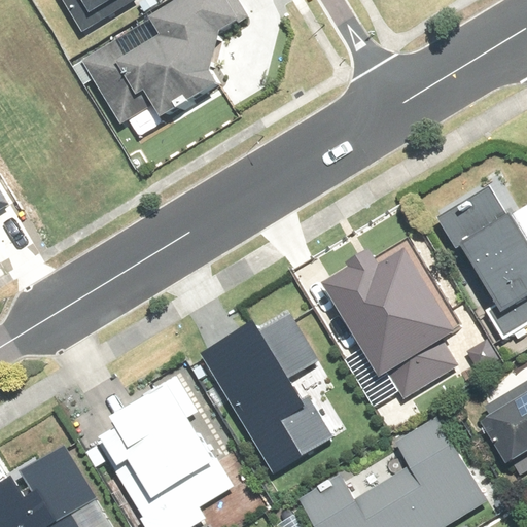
[(154,115),(147,105),(165,94),(181,120),(237,88),(230,76),(239,37),(261,24),(247,0),(204,0),(167,24),(177,42),(142,64),(129,41),(88,66),(128,132),(154,115)]
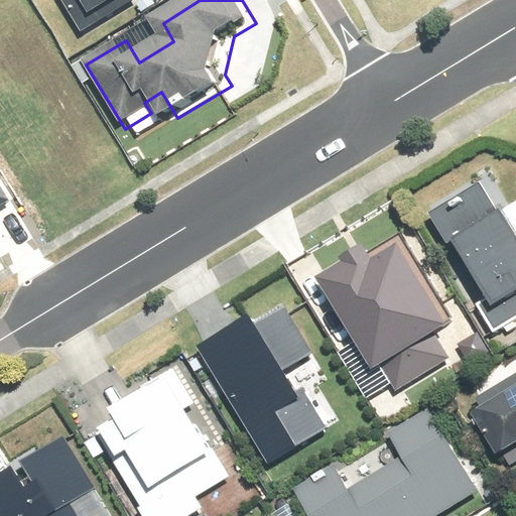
[(95,0),(105,16),(130,0),(95,0)]
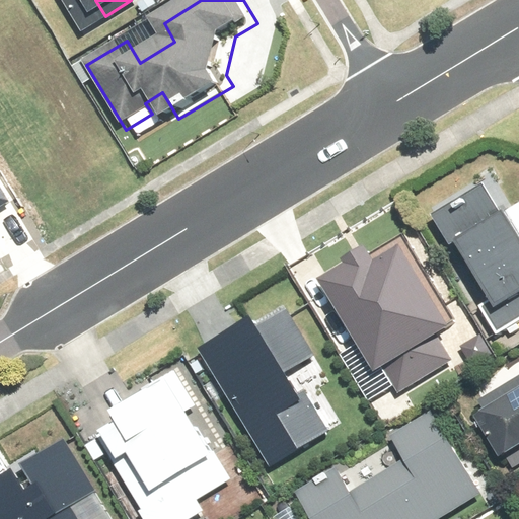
[(0,206),(16,198),(0,169),(0,206)]
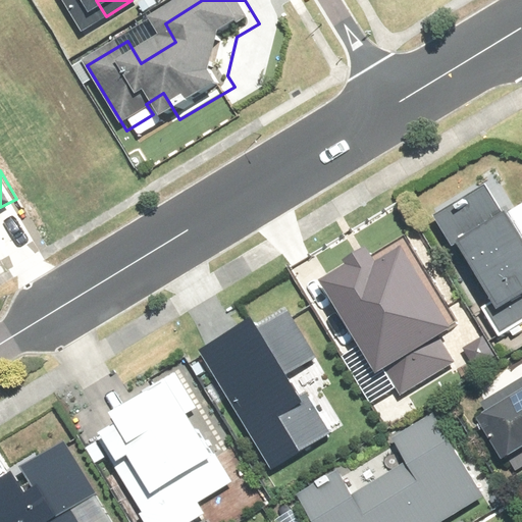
[(497,184),(445,215),(500,306),(492,310),(509,337),(521,329),(521,210),(515,214),(497,184)]
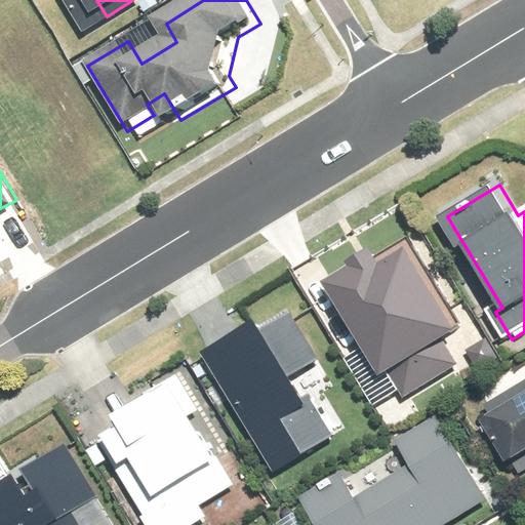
[(320,282),(324,289),(375,375),(385,369),(401,396),(455,365),(441,342),(462,330),(414,249),(410,243),(375,264),(367,248),(345,260),(348,266),(320,282)]
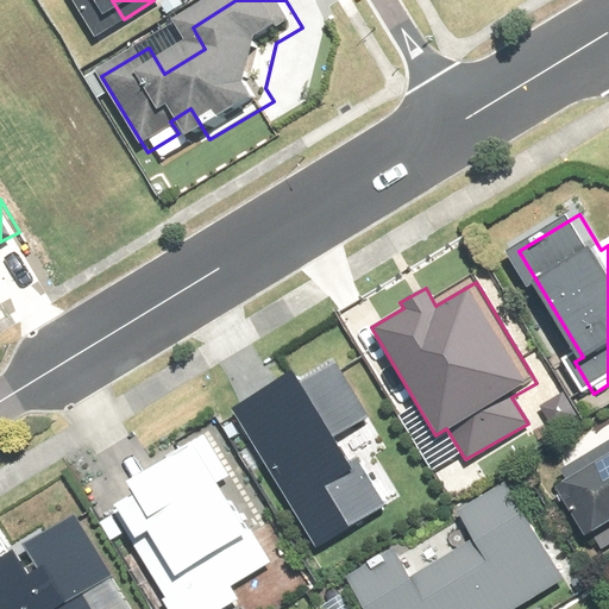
[(302,365),(234,406),(315,541),(383,501),(357,454),(346,460),(332,437),(343,431),(370,415),(338,359),(308,376),(302,365)]
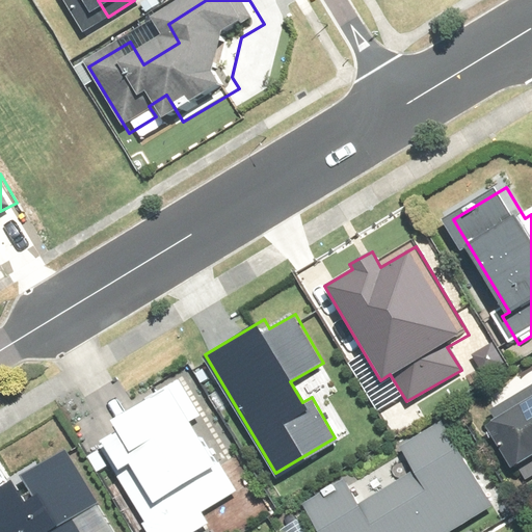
[(204,417),(180,379),(125,414),(132,425),(86,453),(97,472),(109,463),(145,522),(141,524),(147,531),(192,531),(210,522),(204,511),(231,496),(237,491),(219,460),(195,422),(204,417)]
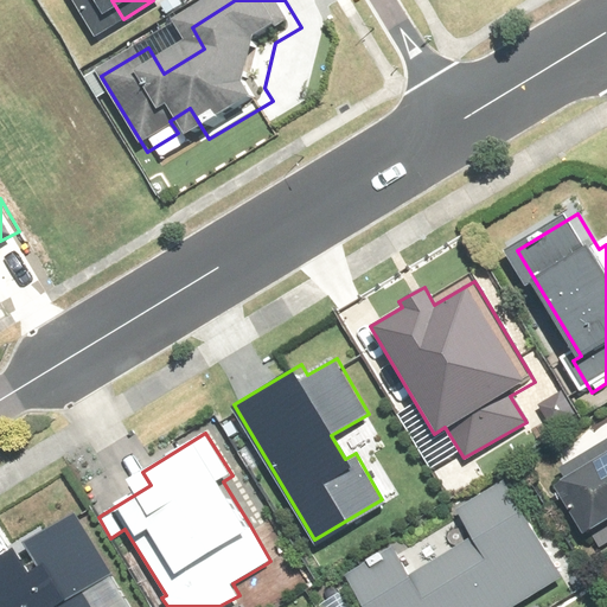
[(606,435),(558,466),(564,474),(553,481),(590,542),(606,530),(606,435)]
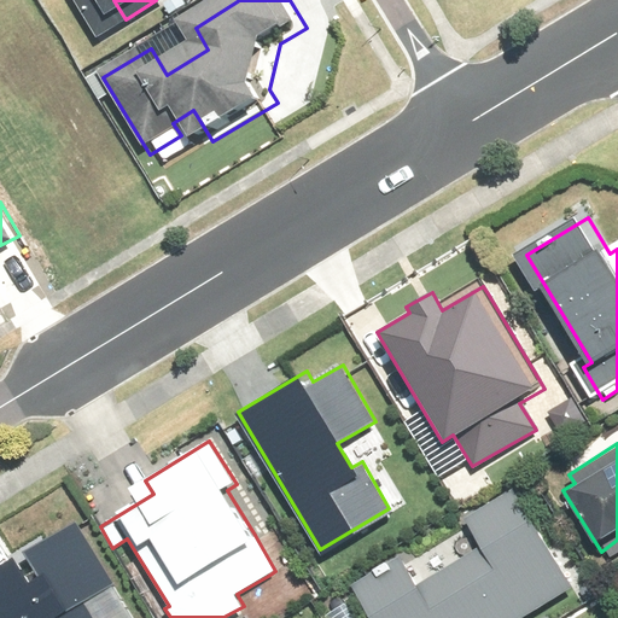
[(544,617),(593,587),(528,488),(478,519),(494,543),(430,586),(410,554),(362,586),(383,617),(544,617)]
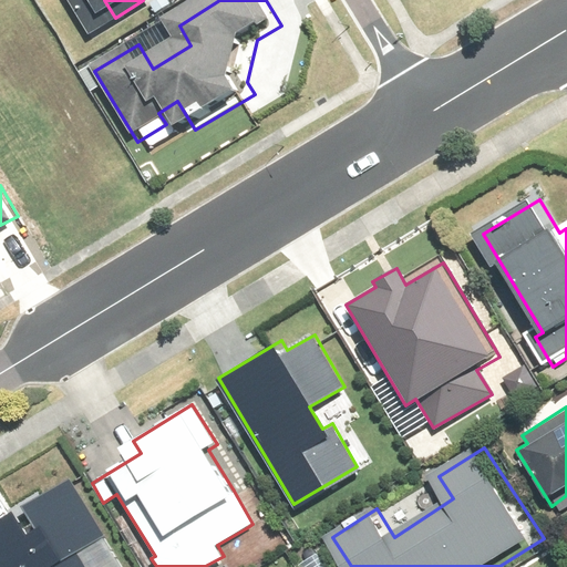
[(103,536),(68,480),(0,522),(0,566),(114,566),(98,539),(103,536)]
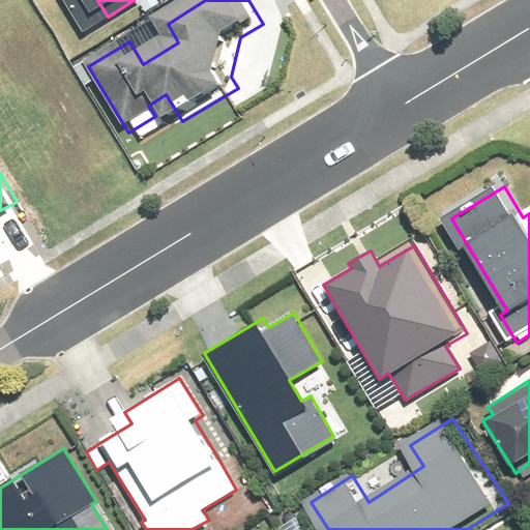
All buildings are outlined.
